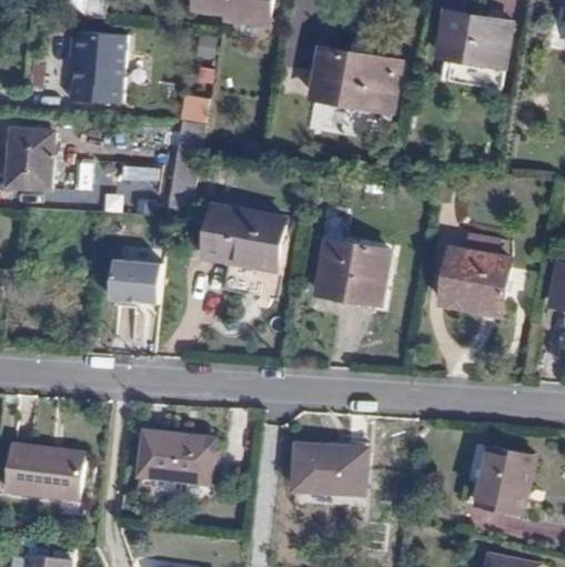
[(103,18),(106,0),(87,0),(86,16),(103,18)]
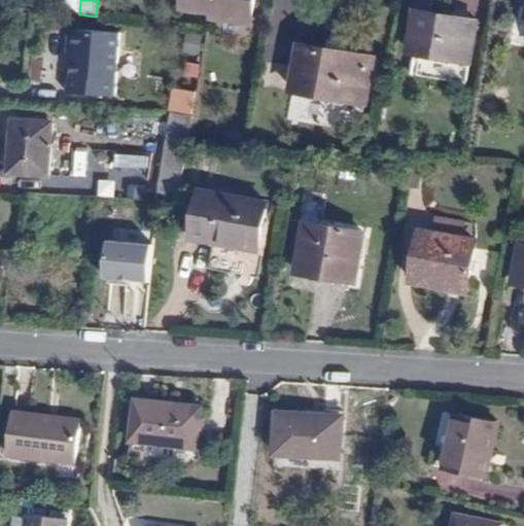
[(180,0),(180,6),(209,8),(208,16),(250,21),(252,0),(180,0)]
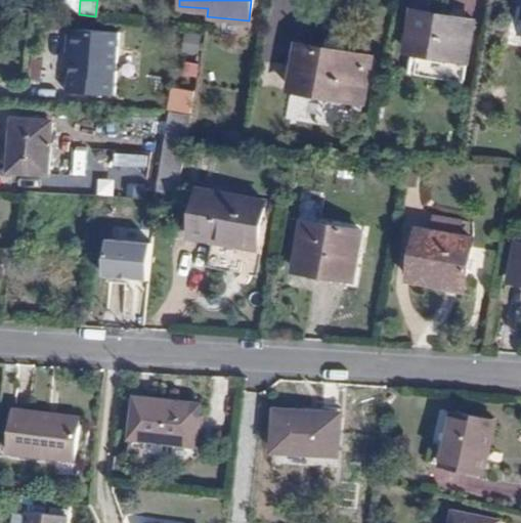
[(472,18),(409,8),(402,51),(465,61),(472,18)]
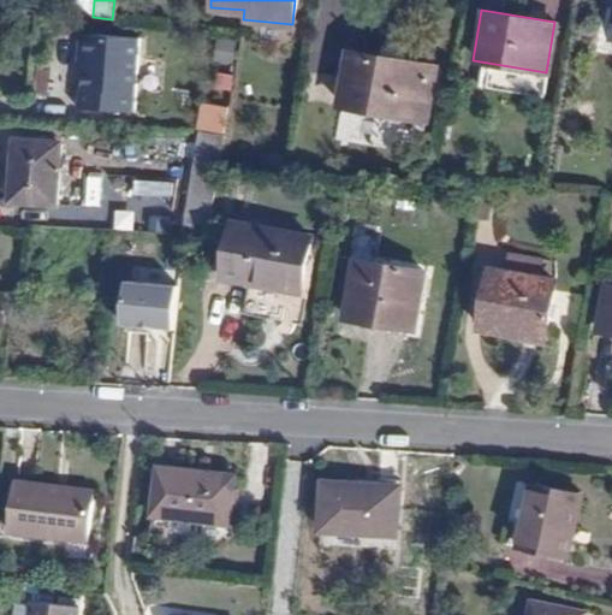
[(131,110),(136,37),(85,34),(82,87),(78,87),(77,106),(131,110)]
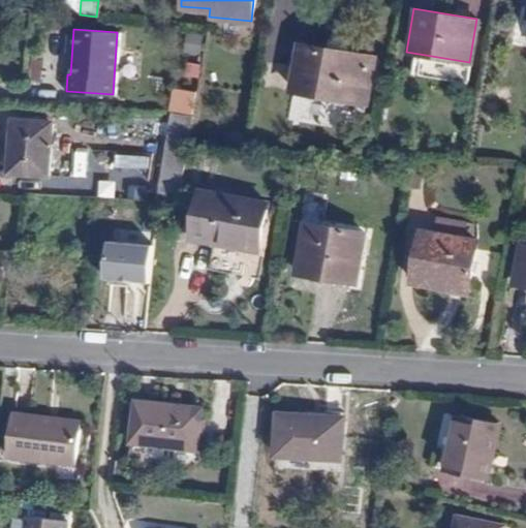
[(195,54),(200,32),(184,29),(180,51),(195,54)]
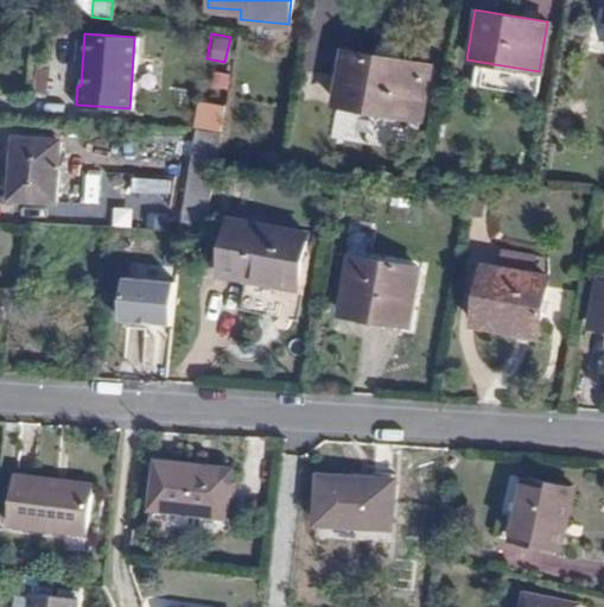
[(420,119),(430,63),(342,49),(332,105),(420,119)]
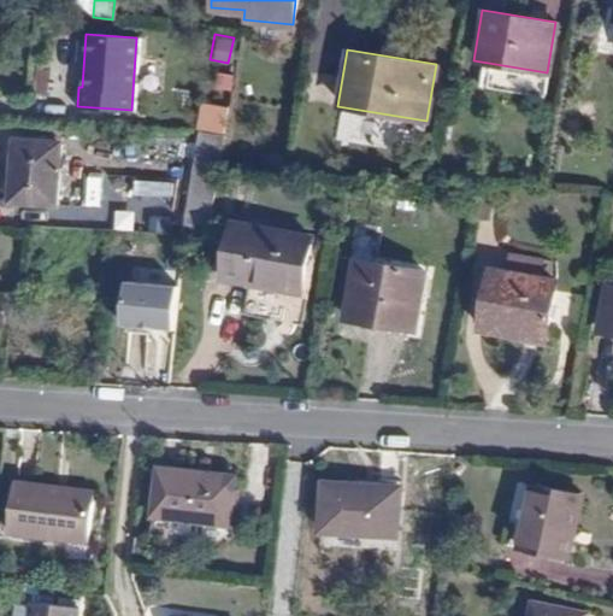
[(56,205),(59,141),(11,139),(7,203),(56,205)]
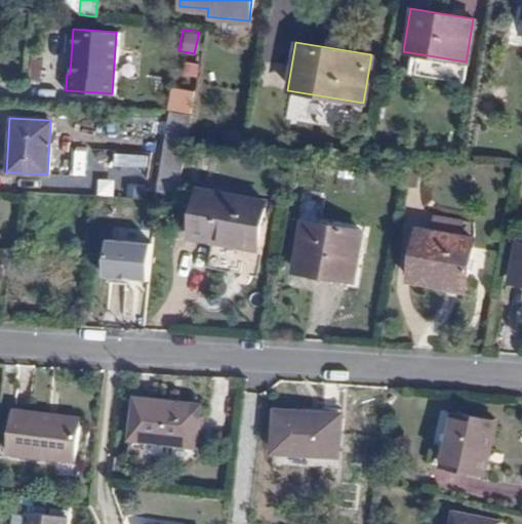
[(408,157),(404,185),(414,186),(418,158),(408,157)]
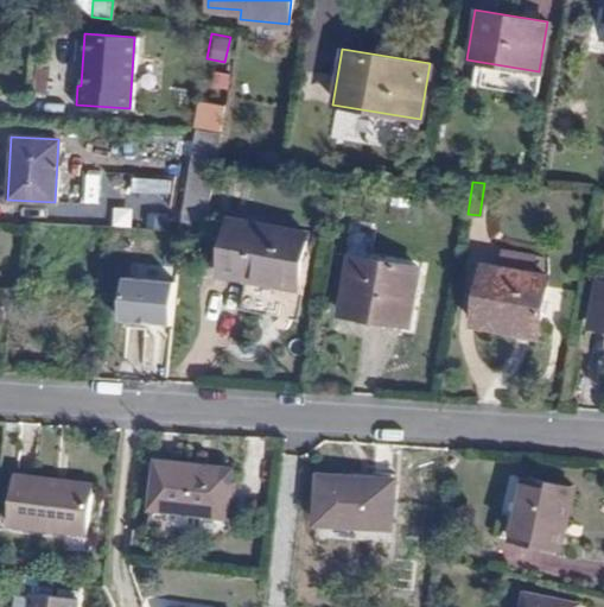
[(306,229),(228,216),(218,272),(242,277),(237,308),(290,317),(306,229)]
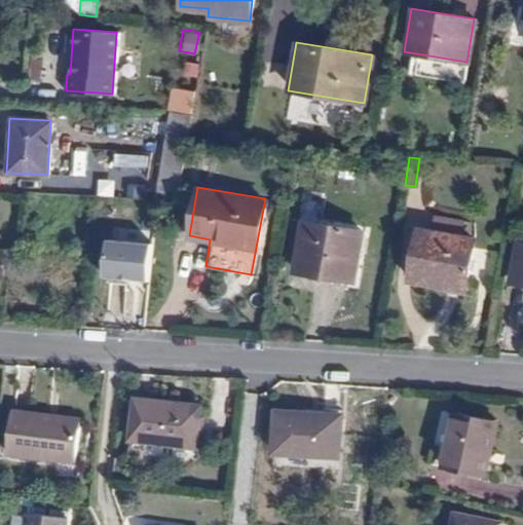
[(428,229),(458,234),(461,219),(432,214),(428,229)]
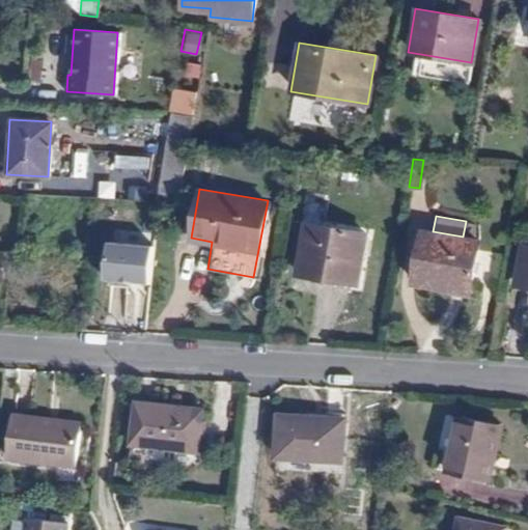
[(357,283),(366,231),(305,221),(296,274),(357,283)]
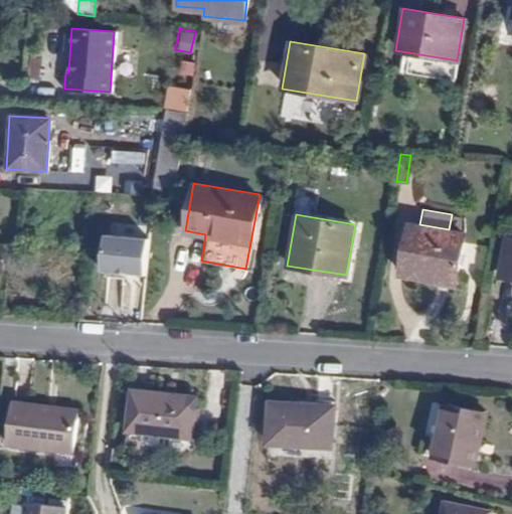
[(465,232),(449,229),(419,224),(408,222),(399,273),(455,283),(465,232)]
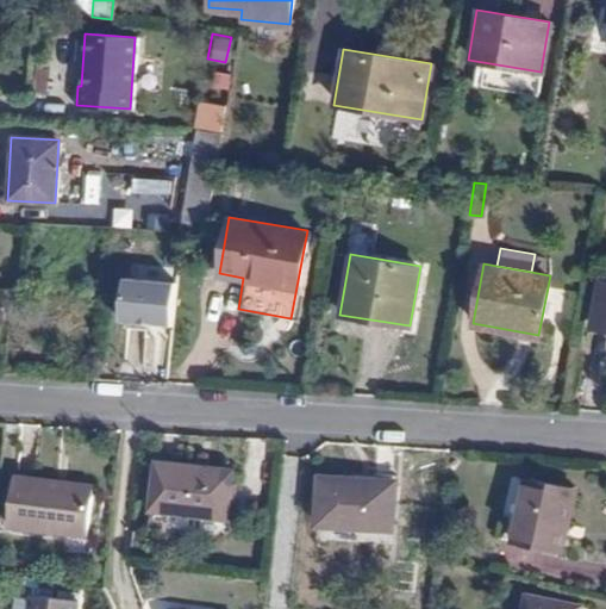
[(605,279),(599,278),(591,325),(605,328),(605,279)]
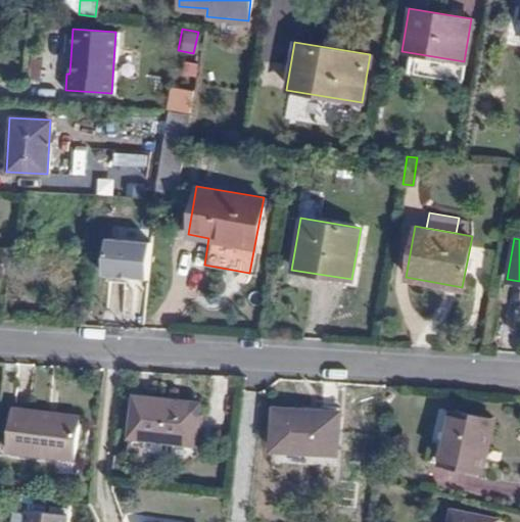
[(106,240),(106,247),(149,250),(149,244),(106,240)]
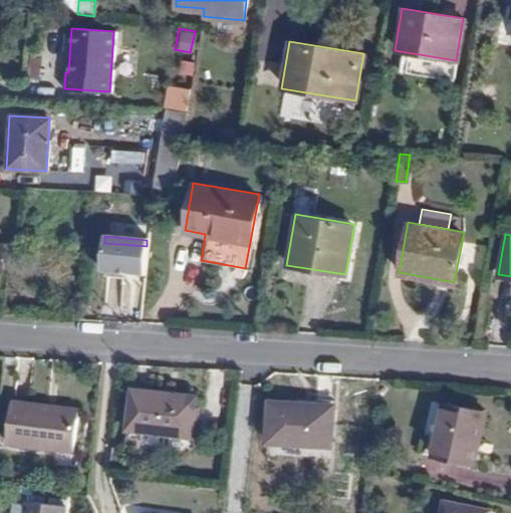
[(104,243),(101,267),(144,271),(147,246),(104,243)]
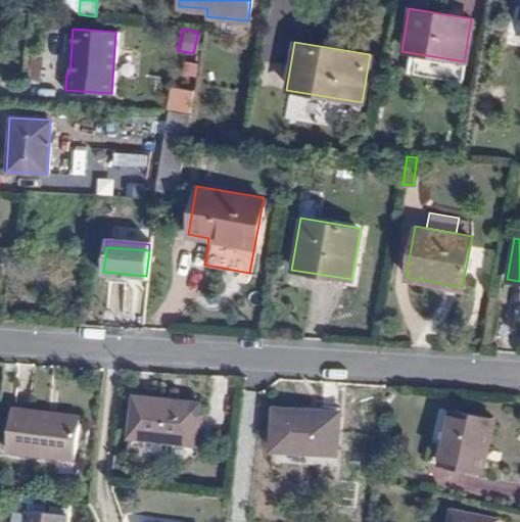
[(194,445),(199,402),(134,395),(129,437),(194,445)]
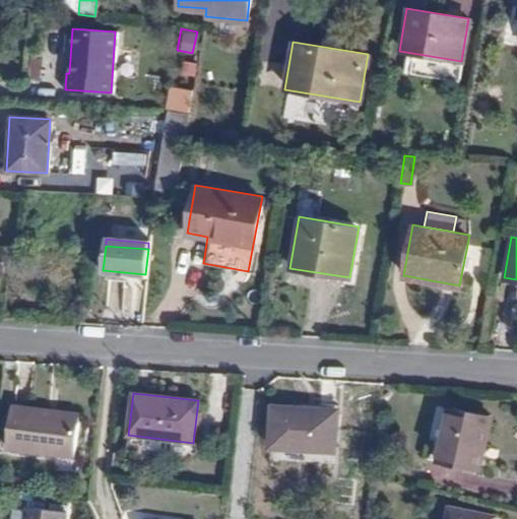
[(6,449),(54,455),(58,418),(46,416),(47,409),(10,405),(6,449)]
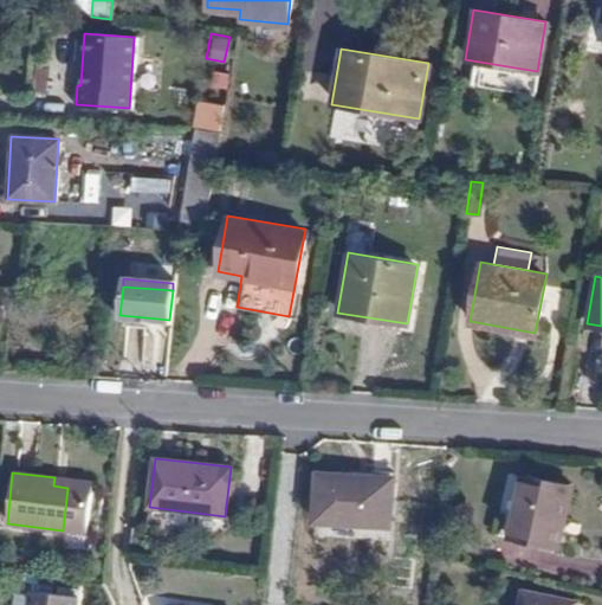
[(389,528),(393,477),(316,472),(314,523),(389,528)]
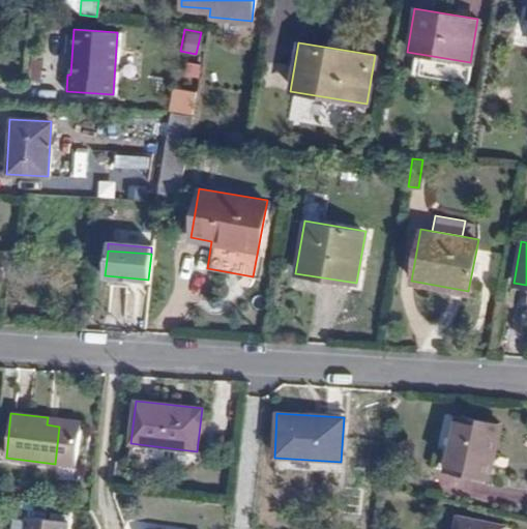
[(488,480),(499,424),(455,415),(443,471),(488,480)]
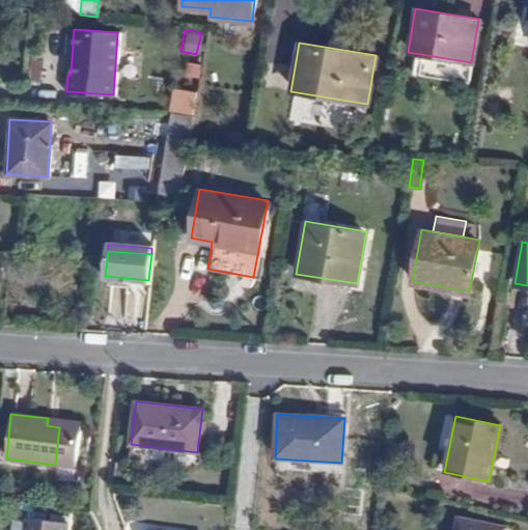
[(59,427),(60,419),(48,418),(47,425),(59,427)]
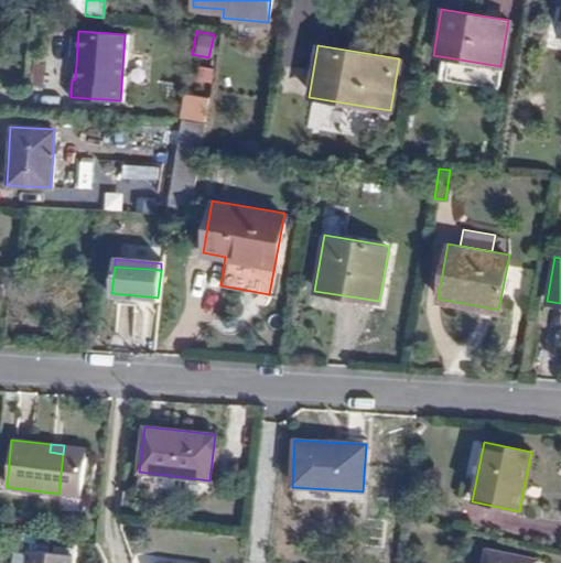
[(84,447),(64,445),(63,454),(83,455),(84,447)]
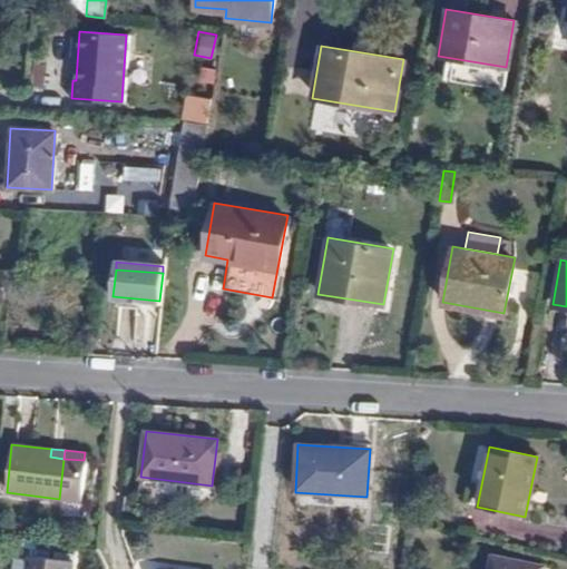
[(64,459),(59,499),(80,501),(84,460),(64,459)]
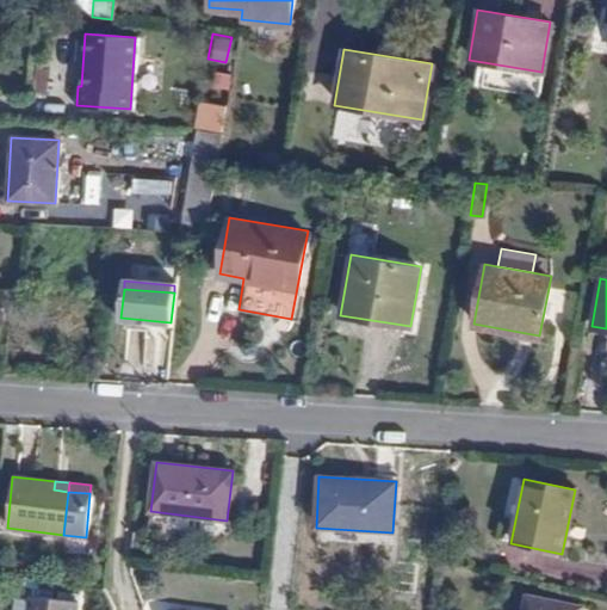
[(576,609),(578,607),(526,595),(522,609),(576,609)]
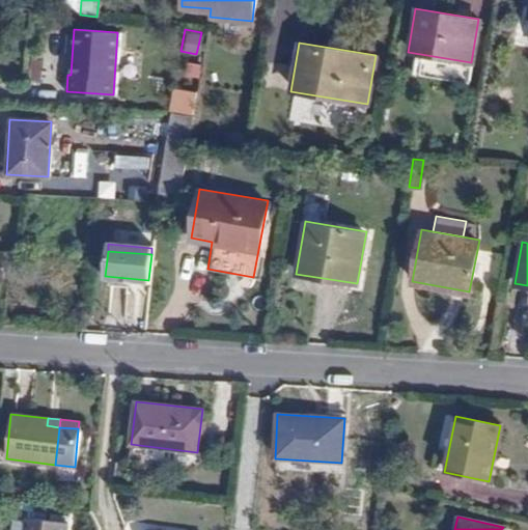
[(65,529),(66,524),(28,519),(26,529),(65,529)]
